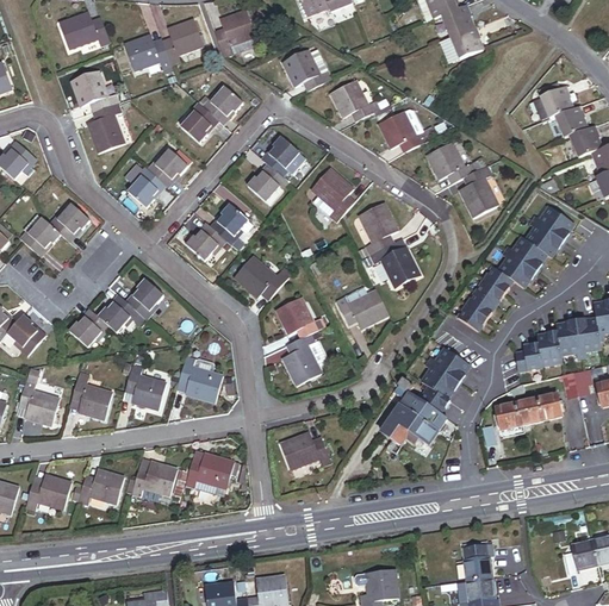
[(299,0),(305,16),(328,6),(324,0),(299,0)]
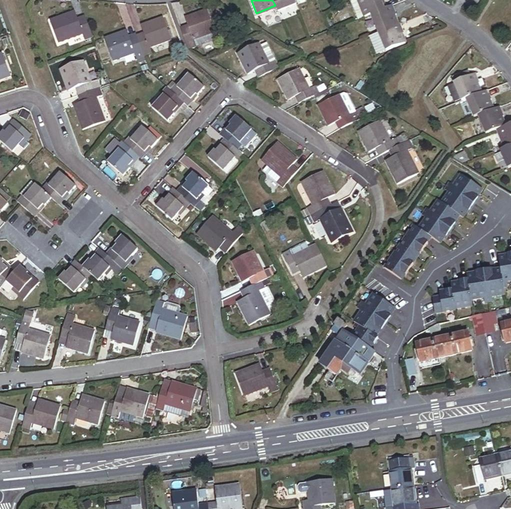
[(272,0),(275,5),(277,9),(295,2),(294,0),(272,0)]
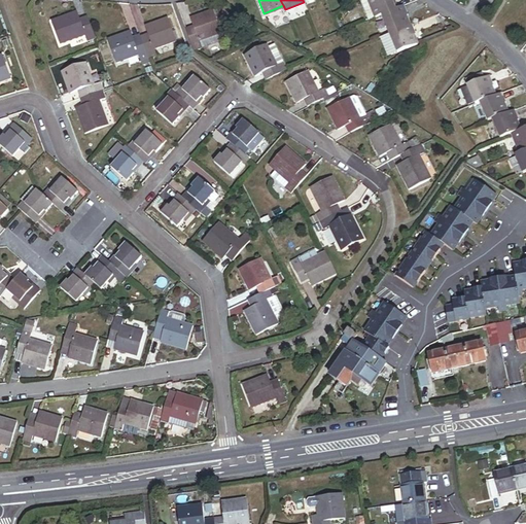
[(359,0),(366,18),(374,14),(367,0),(359,0)]
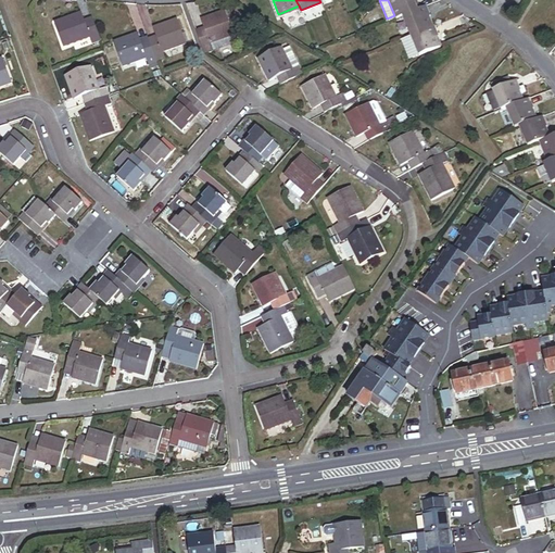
[(402,13),(419,5),(417,0),(388,0),(394,15),(402,13)]
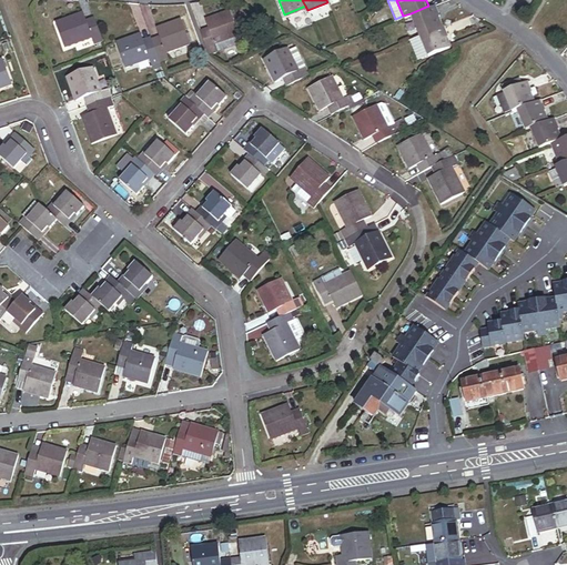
[(441,24),(436,14),(438,13),(434,3),(428,6),(411,13),(418,33),(441,24)]
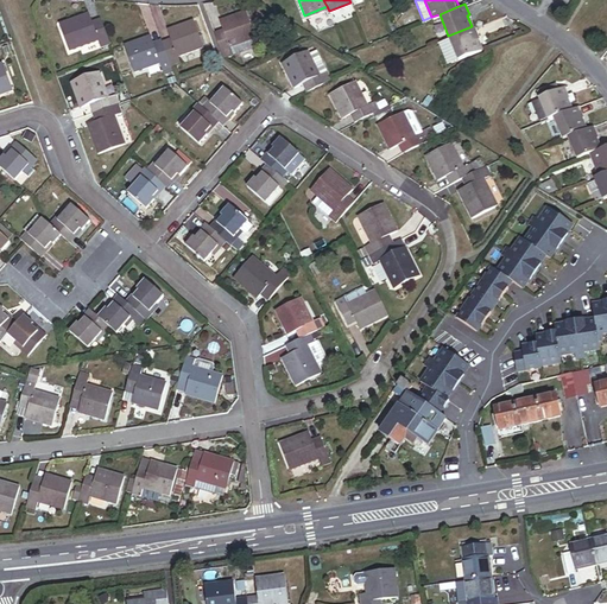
[(215,35),(223,56),(232,52),(229,44),(254,36),(244,8),(219,18),(223,31),(215,35)]
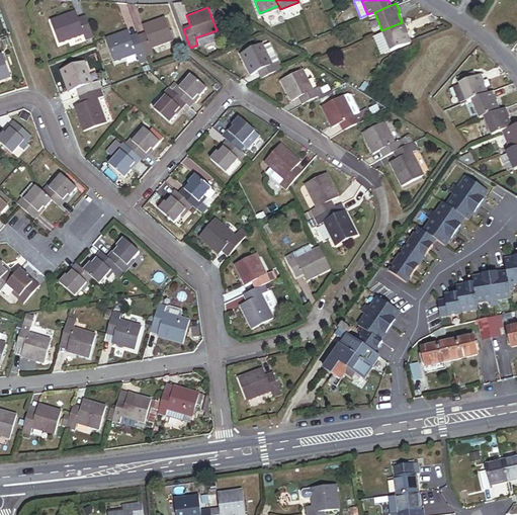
[(50,18),(59,41),(83,32),(85,38),(92,35),(86,16),(78,19),(74,9),(50,18)]
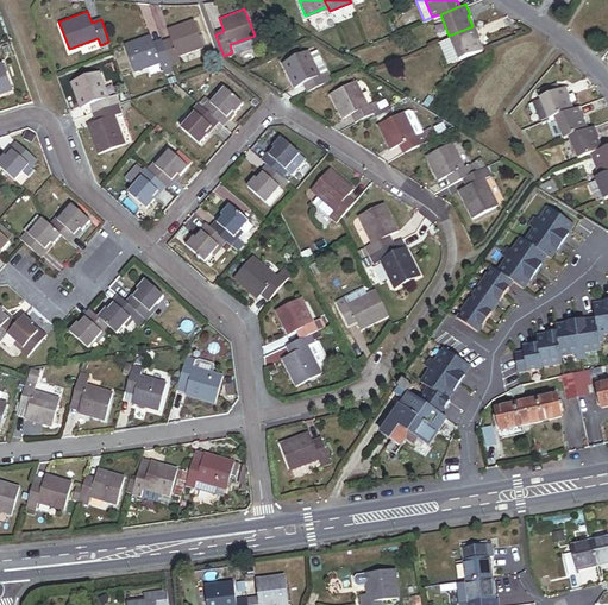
[(202,45),(192,17),(167,26),(171,39),(162,43),(171,65),(180,62),(177,55),(202,45)]
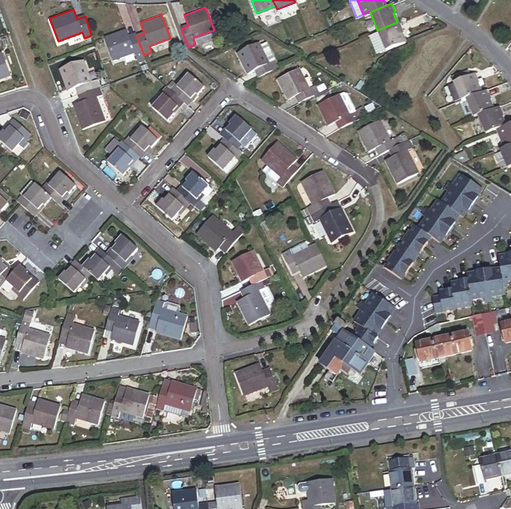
[(404,41),(401,32),(403,31),(399,21),(397,22),(377,30),(384,46),(385,49),(404,41)]
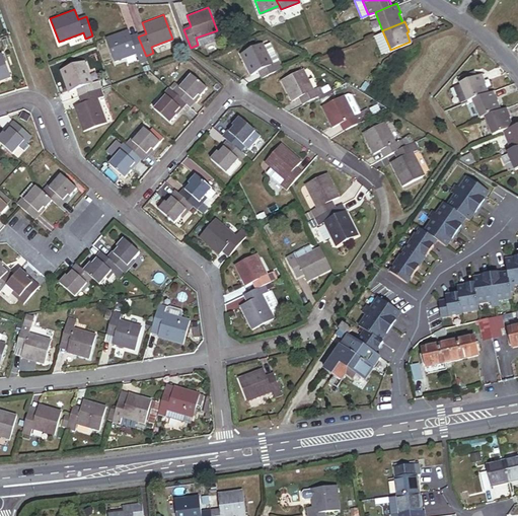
[(146,56),(138,37),(131,39),(127,28),(104,37),(114,60),(136,52),(138,59),(146,56)]
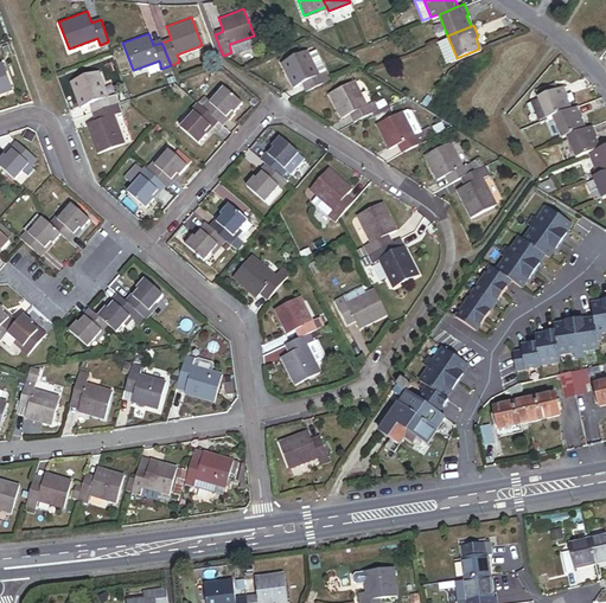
[(254,36),(229,44),(231,52),(256,44),(254,36)]
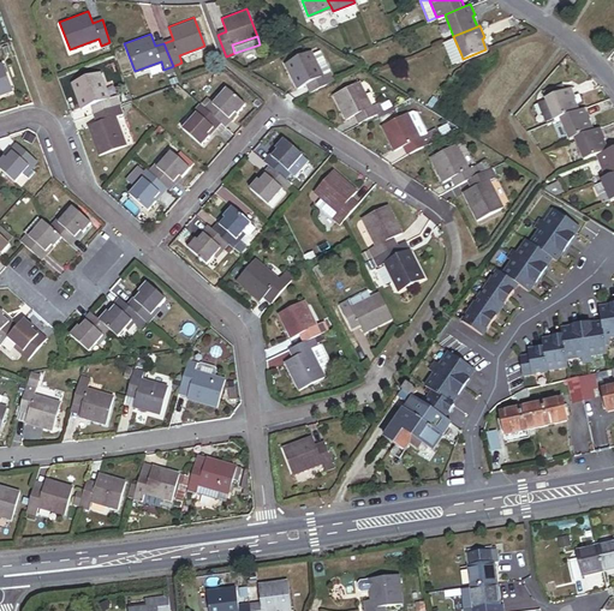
[(462,55),(453,36),(443,40),(451,59),(462,55)]
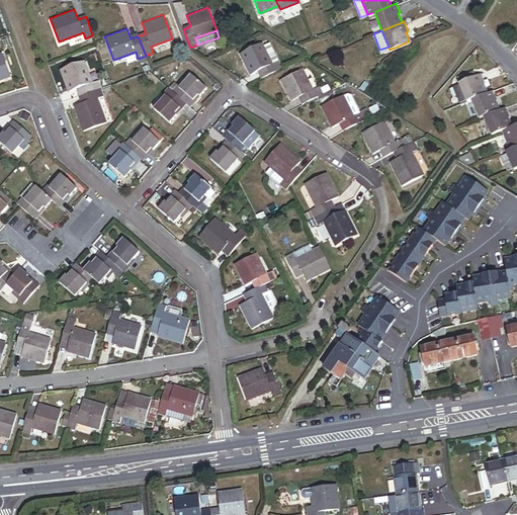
[(239,52),(250,73),(260,68),(263,75),(281,66),(278,59),(272,62),(263,45),(261,40),(239,52)]
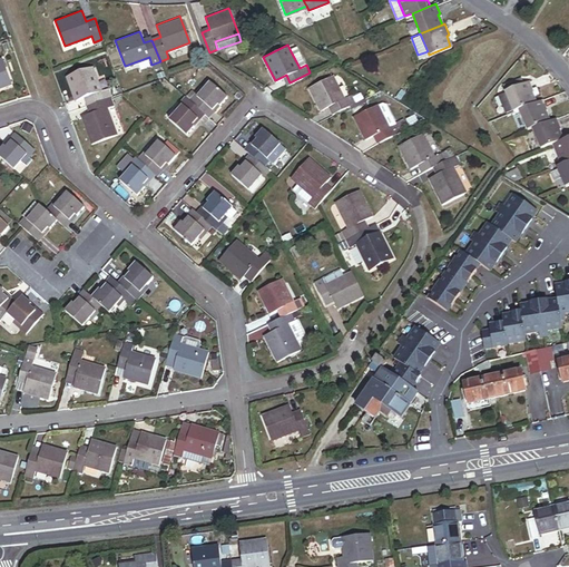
[(296,46),(290,49),(300,68),(306,65),(296,46)]
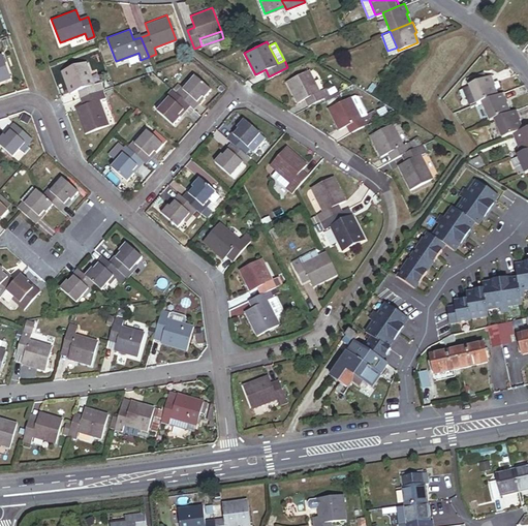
[(0,80),(10,76),(1,52),(0,52),(0,80)]
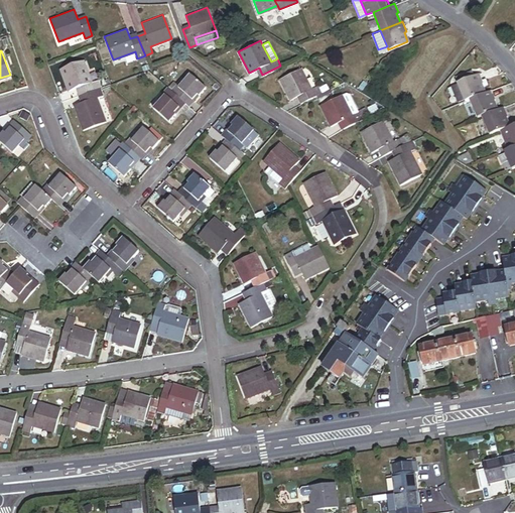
[(90,81),(83,58),(59,68),(67,89),(79,85),(81,93),(99,86),(100,86),(97,78),(90,81)]
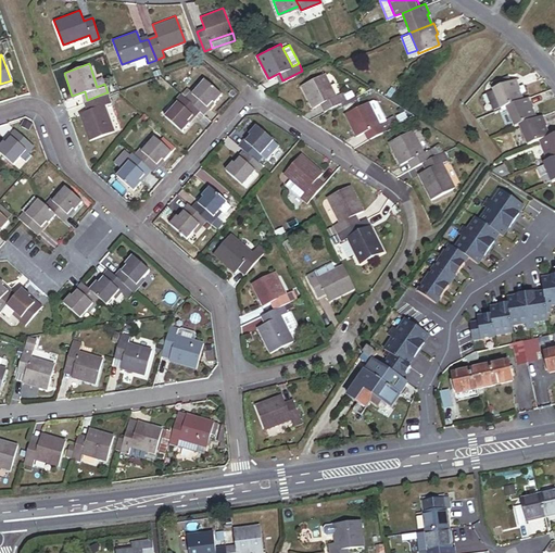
[(324,72),(300,84),(312,105),(322,100),(326,109),(347,99),(344,96),(342,90),(335,93),(324,72)]
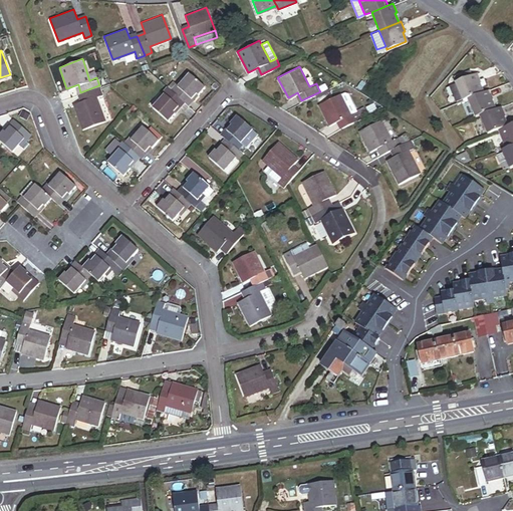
[(453,75),(455,80),(471,73),(470,69),(453,75)]
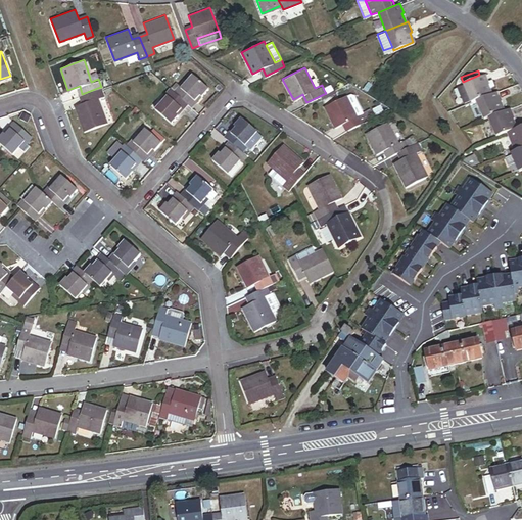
[(200,95),(207,88),(192,73),(180,86),(178,84),(173,90),(186,101),(190,105),(199,94),(200,95)]
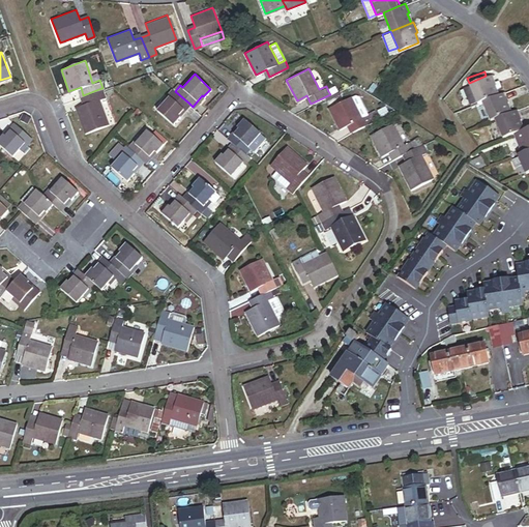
[(469,83),(460,86),(467,105),(476,100),(476,101),(482,99),(497,93),(495,88),(501,86),(498,80),(494,81),(491,74),(486,76),(469,83)]
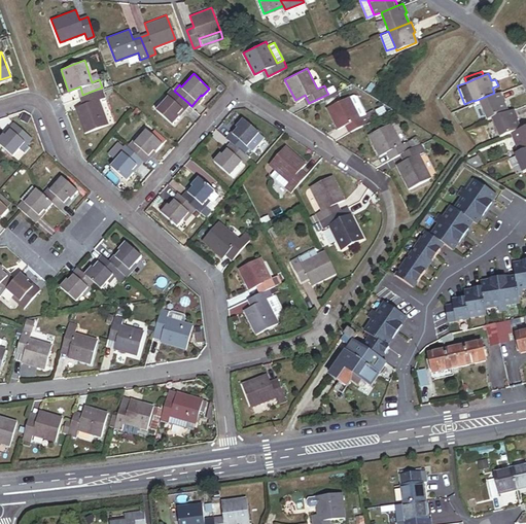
[(102,80),(104,86),(111,84),(109,78),(102,80)]
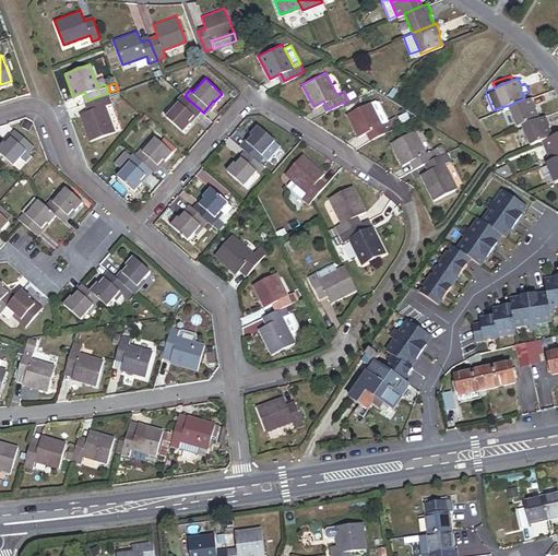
[(115,130),(105,104),(110,102),(107,93),(87,101),(86,101),(90,109),(79,113),(88,140),(115,130)]
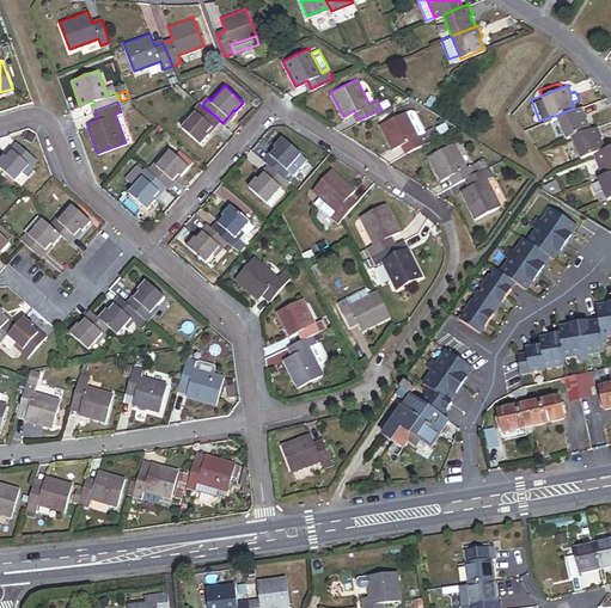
[(206,131),(218,118),(202,105),(197,102),(191,109),(195,111),(181,127),(200,143),(208,134),(206,131)]
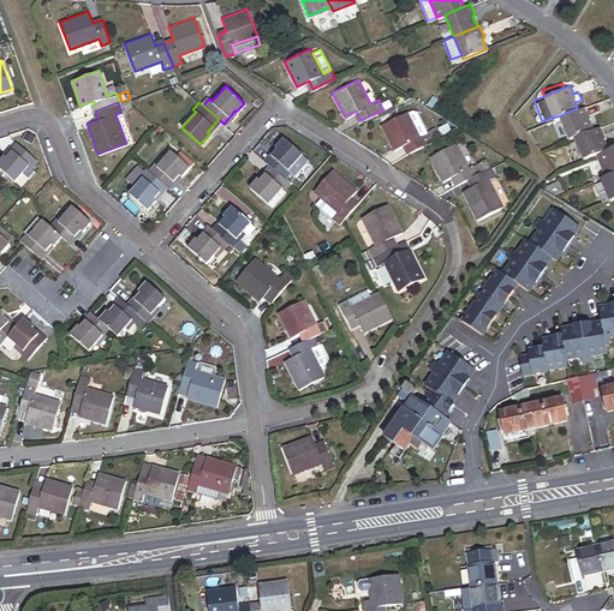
[(592,129),(588,118),(590,117),(585,106),(577,108),(560,115),(568,138),(574,136),(592,129)]
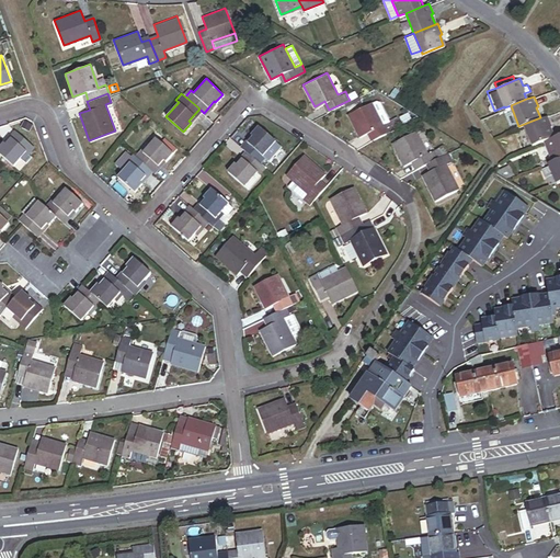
[(376,99),(372,101),(383,123),(389,120),(379,100),(376,99)]
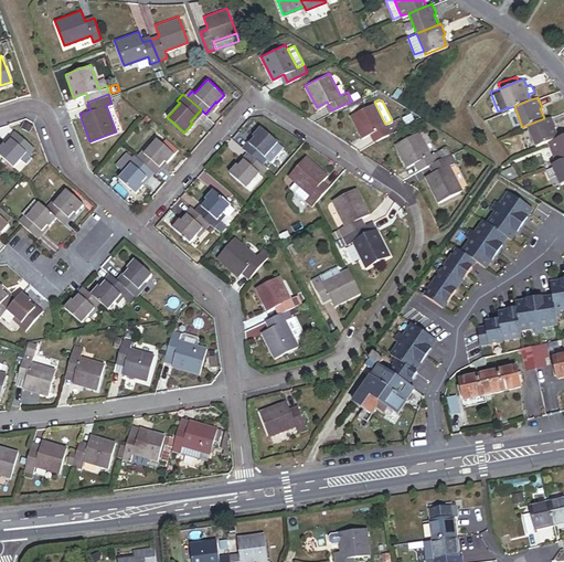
[(350,114),(361,137),(373,131),(376,139),(396,129),(392,120),(385,124),(374,102),(350,114)]
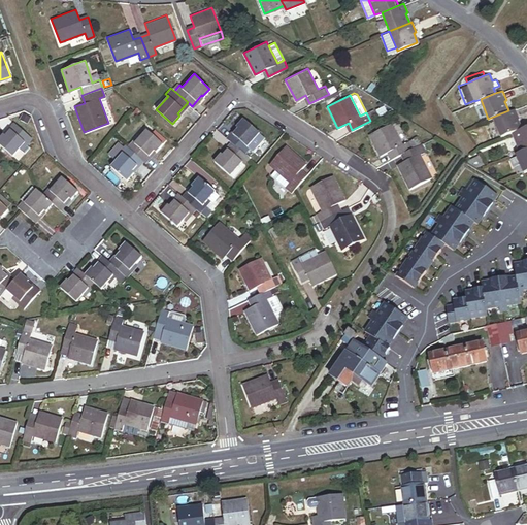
[(520,128),(517,119),(519,118),(515,107),(508,110),(493,117),(500,135),(512,131),(520,128)]
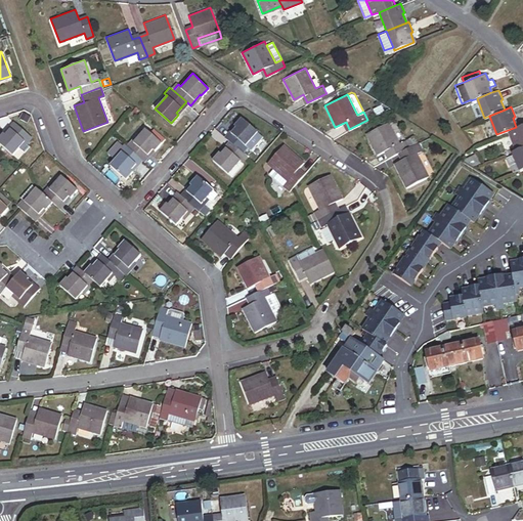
[(369,109),(363,112),(367,120),(374,117),(369,109)]
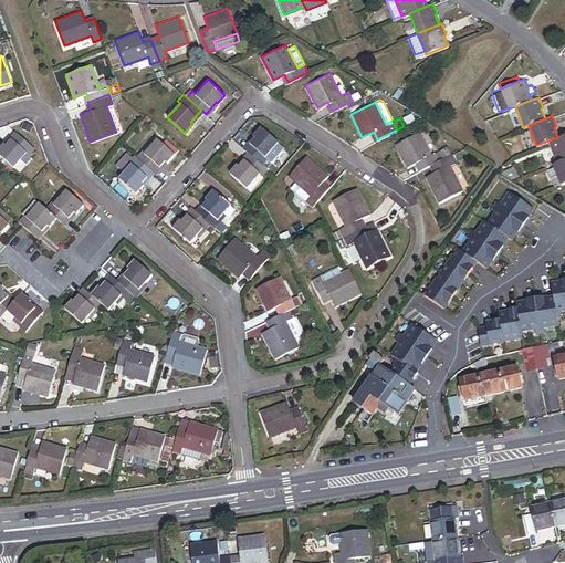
[(32,124),(23,118),(19,125),(28,129),(32,124)]
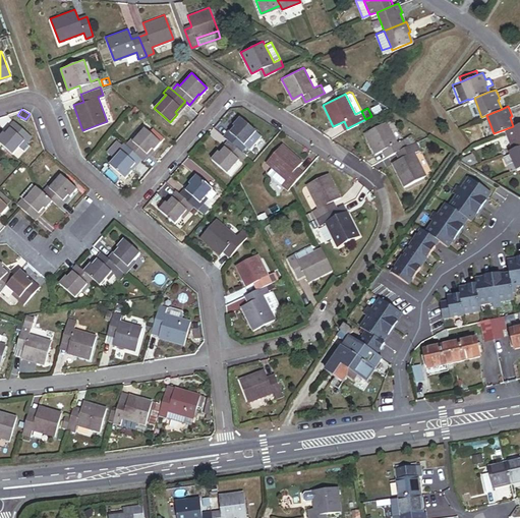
[(255,130),(238,115),(231,123),(234,125),(224,136),(229,140),(241,151),(245,146),(243,144),(254,130),(255,130)]
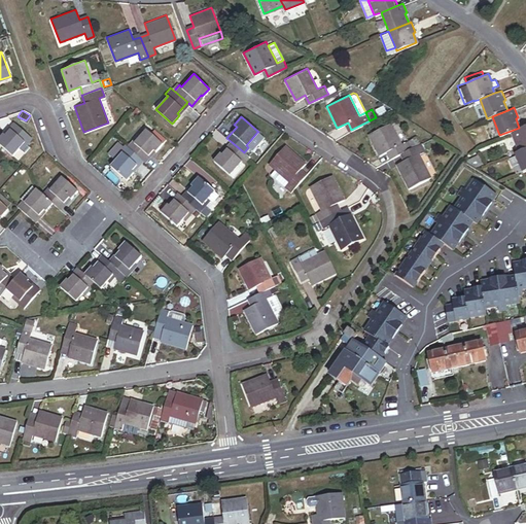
[(400,143),(390,121),(367,133),(379,154),(388,149),(392,156),(402,151),(412,147),(408,140),(400,143)]
